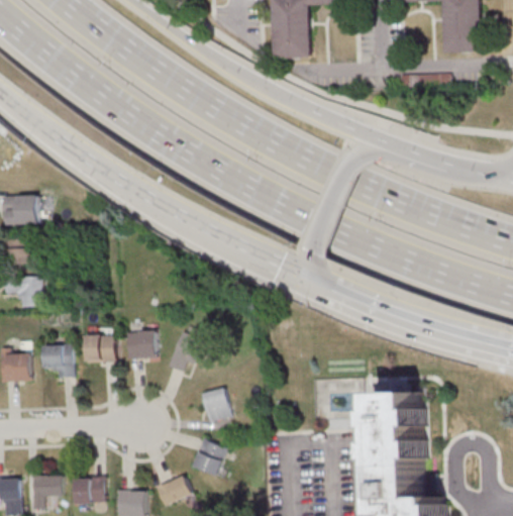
[(364,0),(365,2),(307,4),(309,56),(273,57),(271,0),(364,0)]
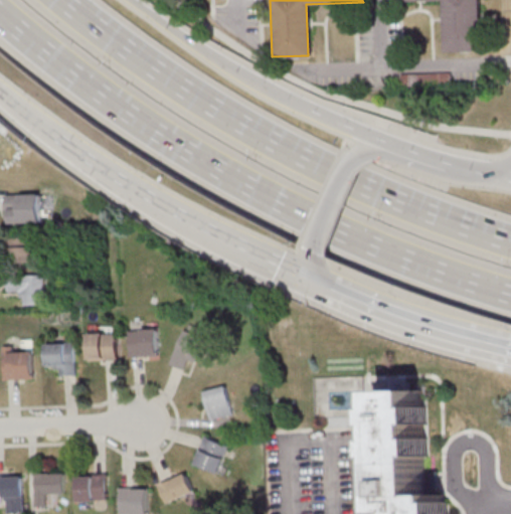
[(475,0),(477,50),(442,51),(440,0),(420,0),(382,2),(381,0),(475,0)]
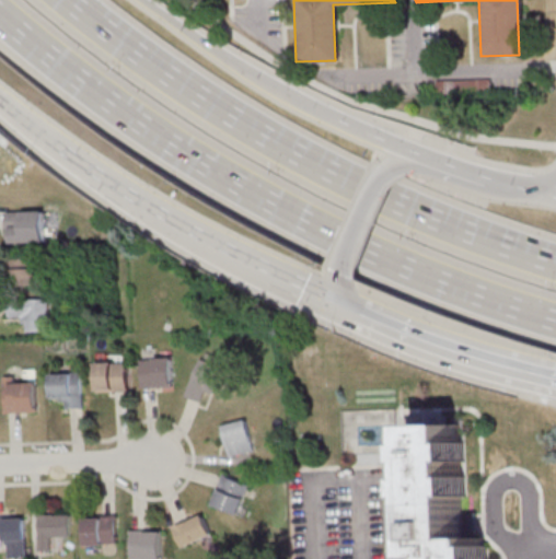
[(432,80),(432,97),(485,97),(485,80),(432,80)]
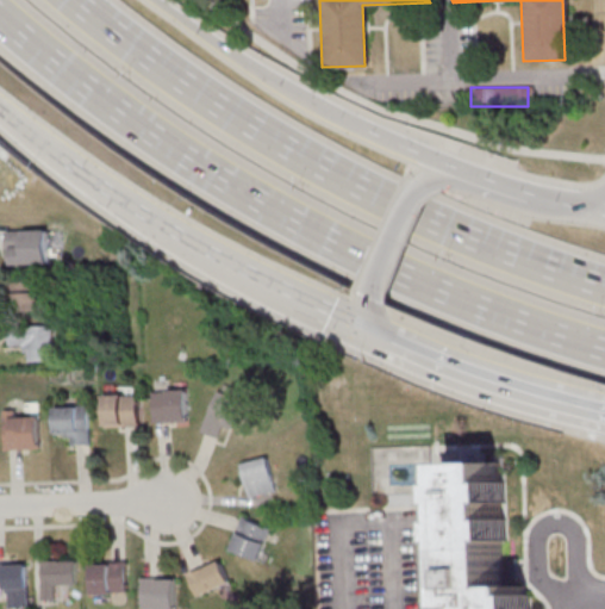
[(4,231),(4,265),(45,265),(45,231),(4,231)]
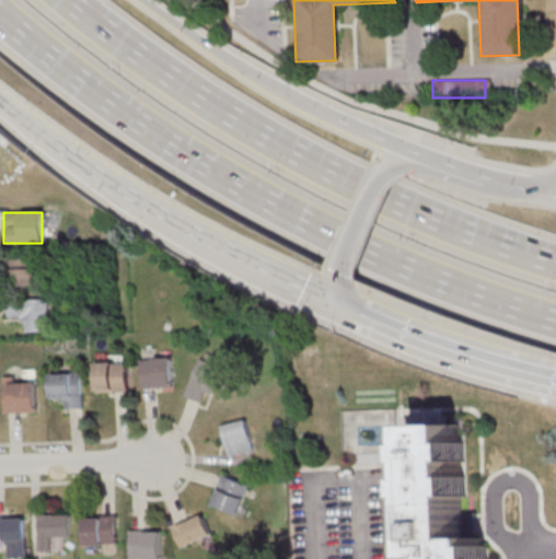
[(34,286),(34,256),(6,256),(6,286),(34,286)]
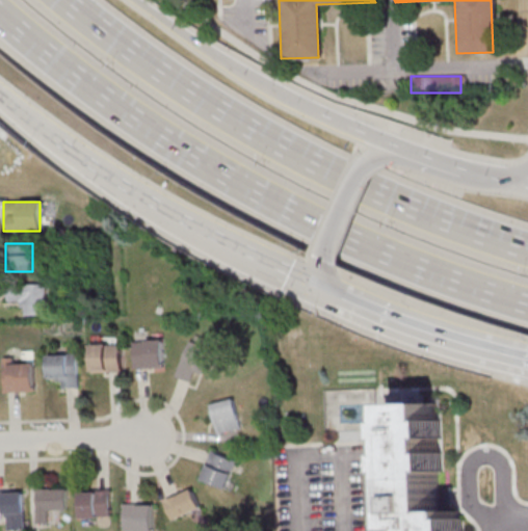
[(44,285),(6,285),(7,301),(19,301),(19,316),(44,315),(44,285)]
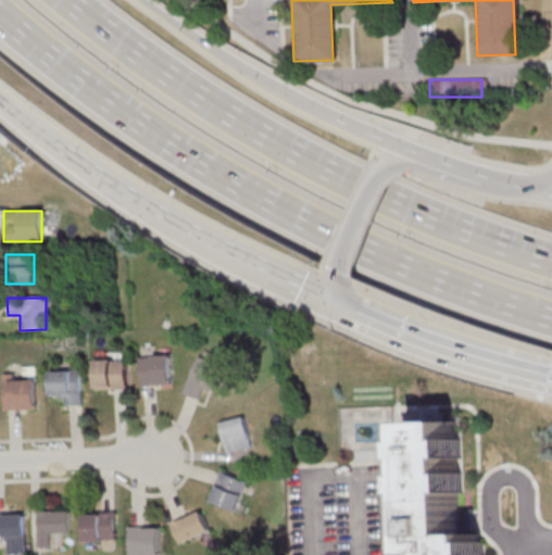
[(137,386),(167,386),(167,356),(137,356),(137,386)]
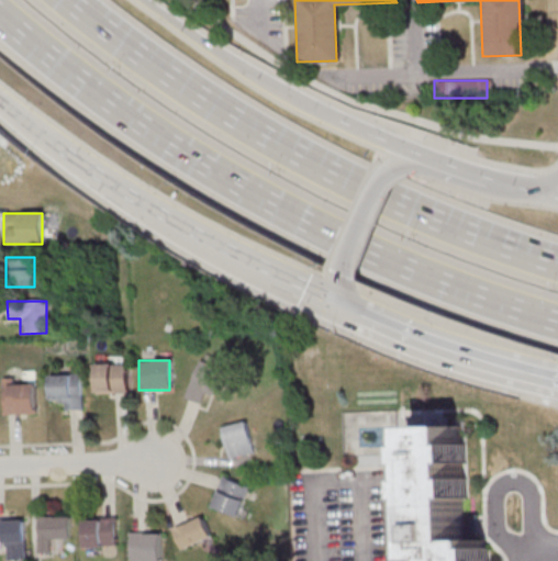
[(205,393),(218,396),(225,370),(196,361),(185,399),(202,404),(205,393)]
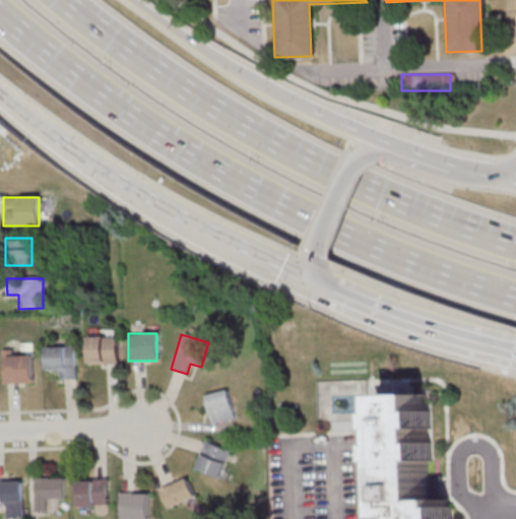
[(86,364),(115,364),(115,336),(86,336),(86,364)]
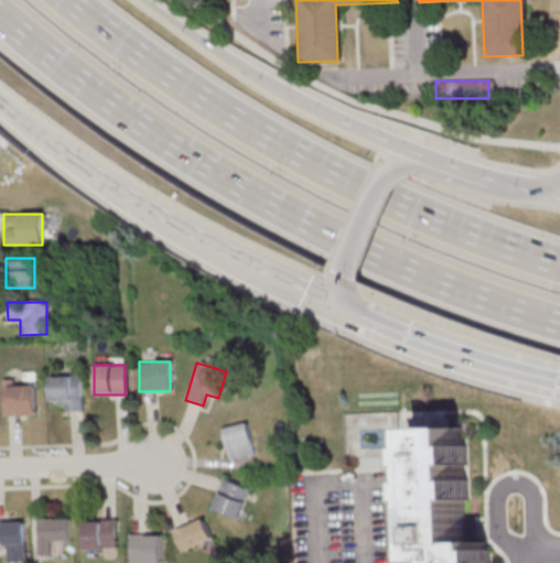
[(79,408),(79,376),(49,377),(49,409),(79,408)]
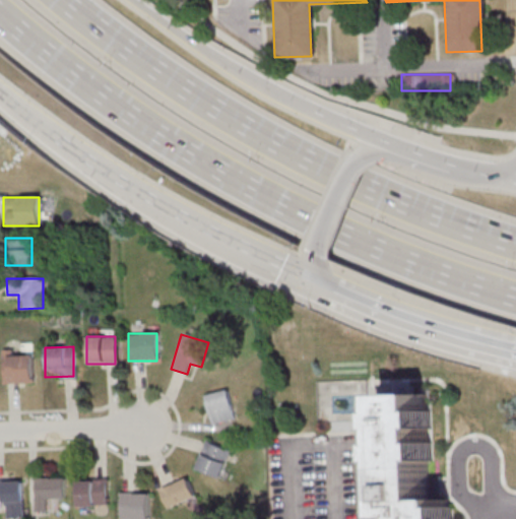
[(30,384),(30,351),(2,351),(2,384),(30,384)]
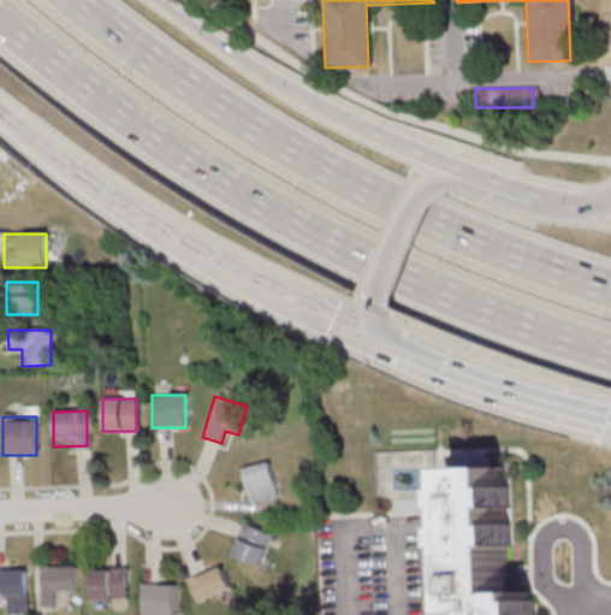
[(276,497),(267,462),(241,468),(249,503),(276,497)]
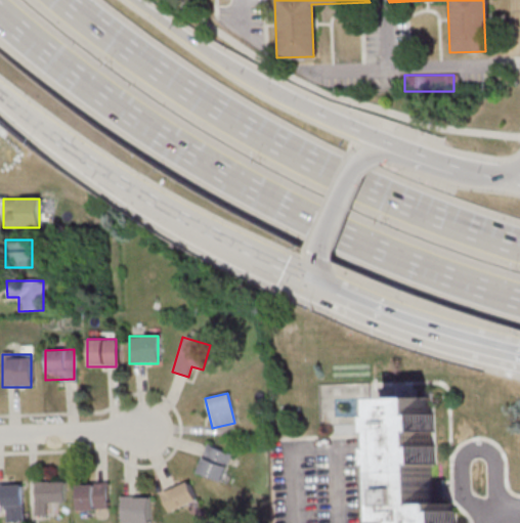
[(386,398),(387,522),(450,522),(451,505),(434,505),(433,446),(430,446),(429,398),(386,398)]
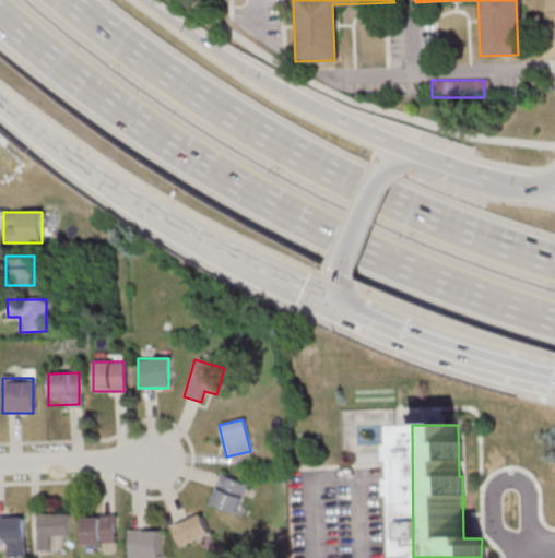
[(209,505),(235,514),(246,485),(220,476),(209,505)]
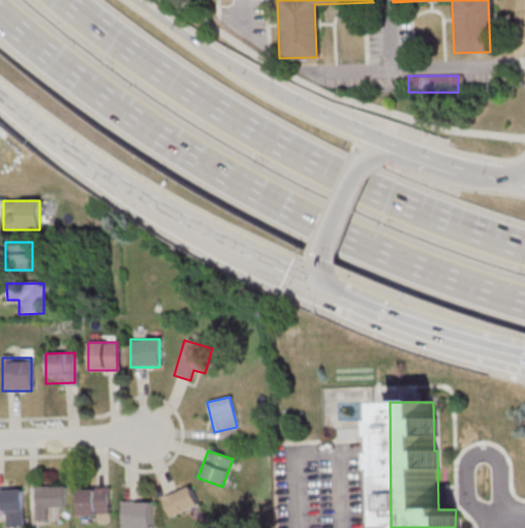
[(63,487),(34,487),(34,521),(43,521),(43,508),(63,508),(63,487)]
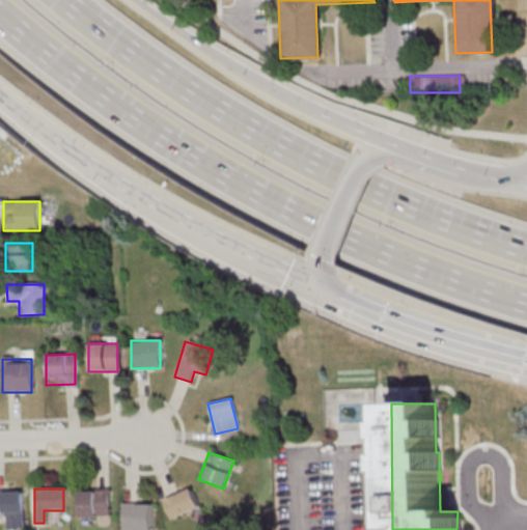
[(197,508),(189,489),(163,500),(171,520),(197,508)]
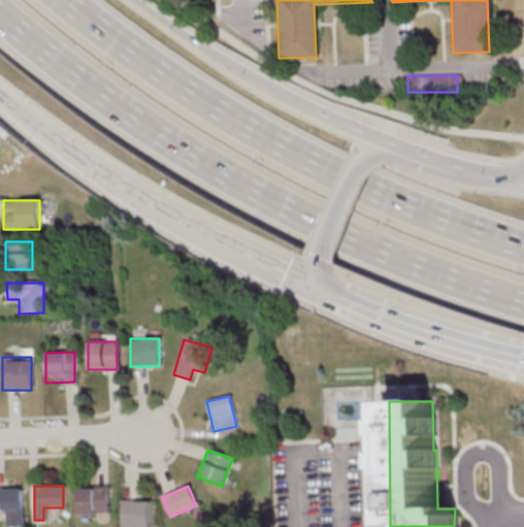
[(22,526),(22,488),(0,487),(0,507),(0,526),(22,526)]
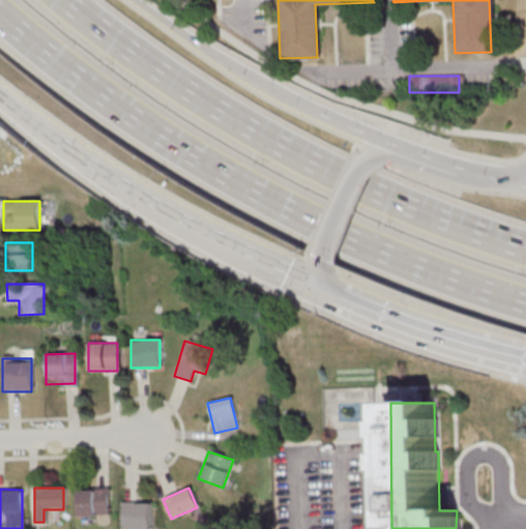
[(77,517),(106,517),(106,489),(77,489),(77,517)]
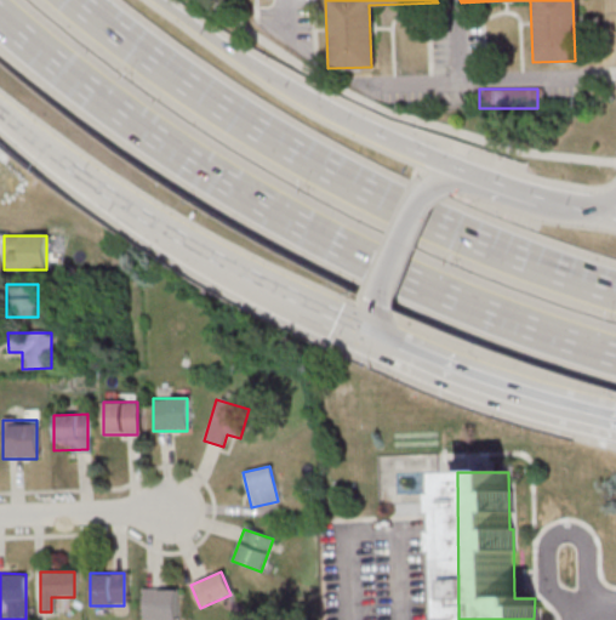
[(175,590),(141,590),(141,619),(175,619),(175,590)]
